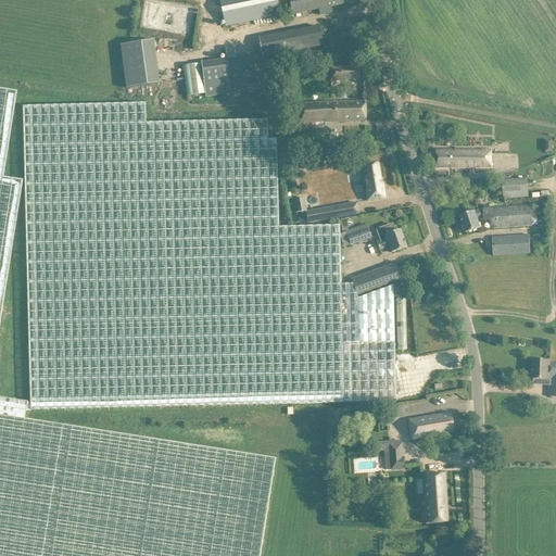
[(352,2),(351,0),(218,0),(225,26),(291,13),(291,15),(352,2)]
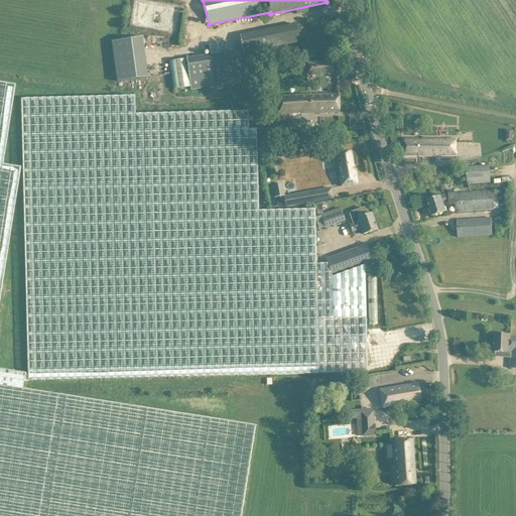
[(243,53),(298,42),(295,24),(239,36),(243,53)]
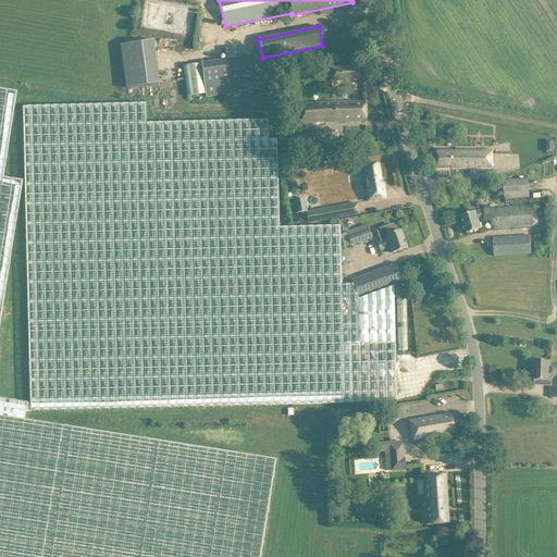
[(159,84),(152,41),(121,46),(126,88),(159,84)]
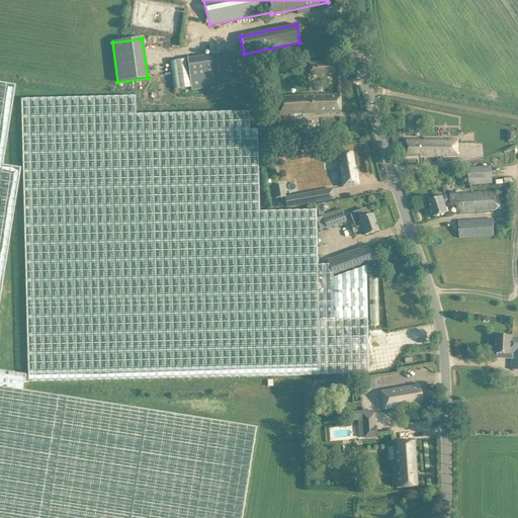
[(236,68),(238,68),(235,53),(235,51),(219,54),(218,44),(208,45),(210,55),(186,58),(191,91),(239,84),(236,68)]
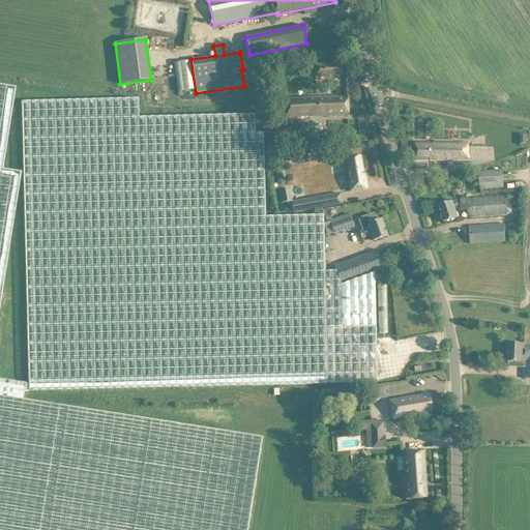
[(194,89),(190,60),(174,63),(177,91),(194,89)]
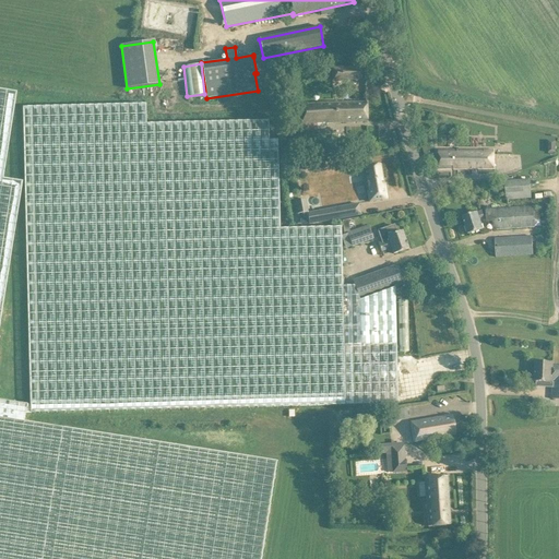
[(361,80),(360,67),(330,69),(331,82),(361,80)]
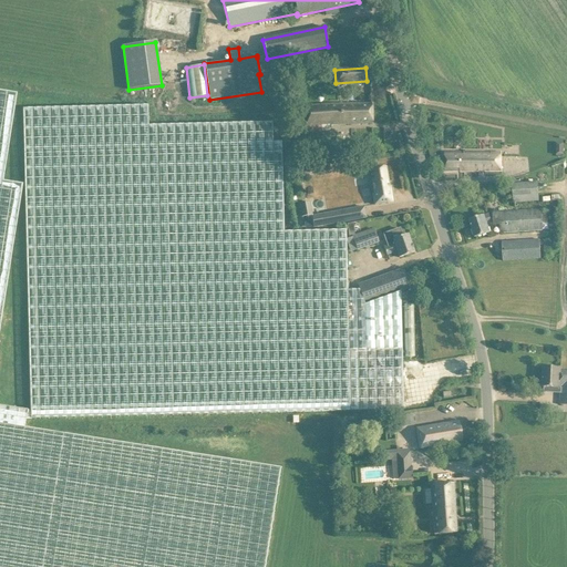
[(0,566),(265,566),(281,468),(24,428),(26,420),(30,420),(30,419),(30,411),(0,405),(0,322),(22,184),(2,181),(17,93),(0,91),(0,566)]
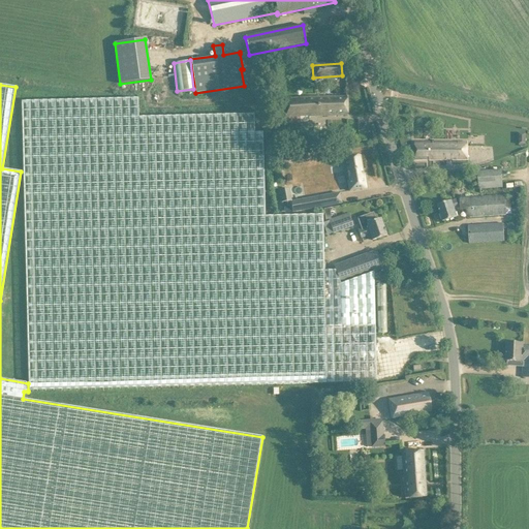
[(284,98),(285,122),(308,122),(308,117),(347,116),(346,97),(307,98),(284,98)]
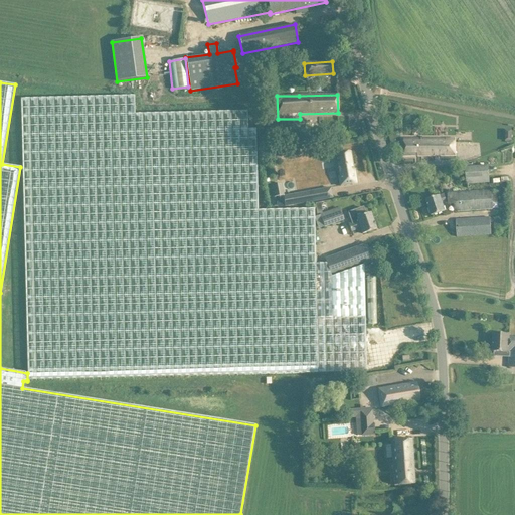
[(325,260),(326,264),(315,264),(313,209),(256,210),(254,129),(246,130),(246,111),(134,114),(133,96),(20,99),(27,373),(27,380),(365,372),(363,265),(372,262),(366,244),(325,260)]
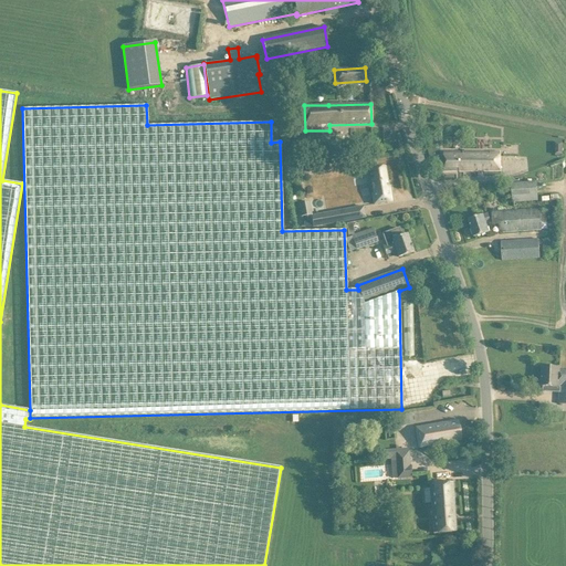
[(444,152),(444,171),(500,169),(500,152),(444,152)]
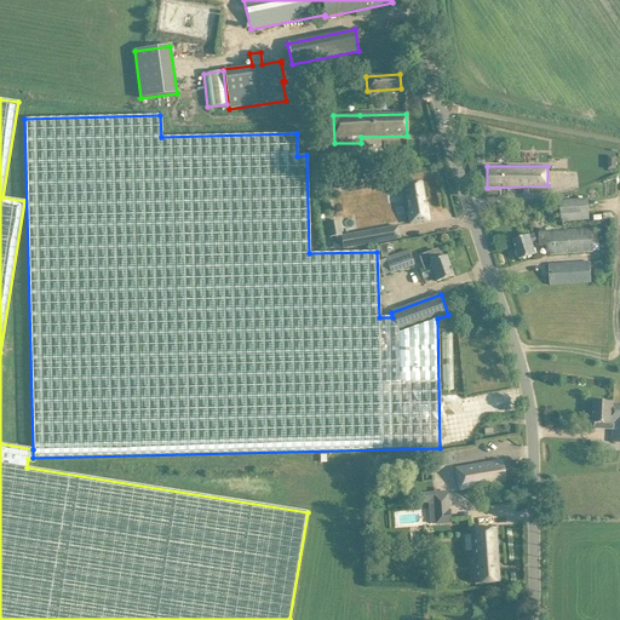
[(403,185),(409,224),(429,220),(423,183),(403,185)]
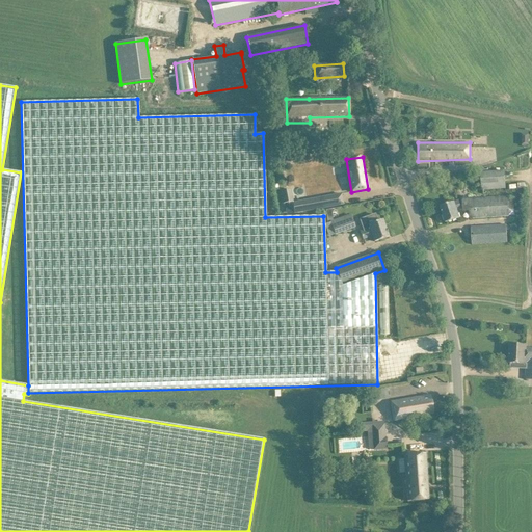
[(481,174),(481,190),(505,188),(504,171),(481,174)]
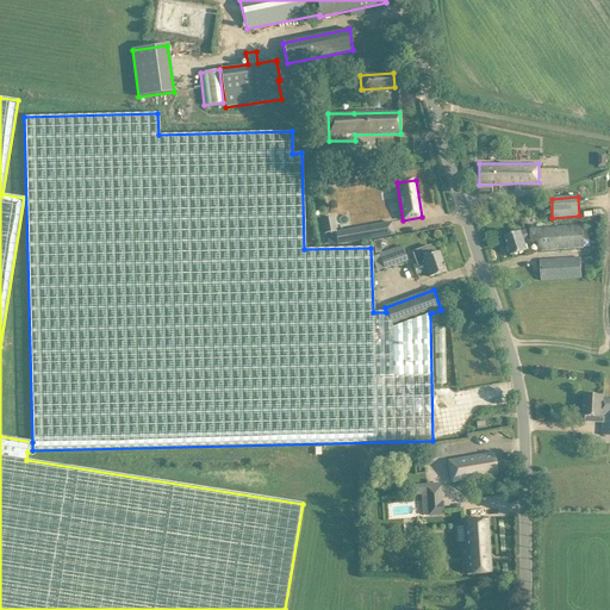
[(334,219),(322,222),(324,234),(330,232),(331,240),(336,238),(335,234),(336,232),(335,231),(334,219)]
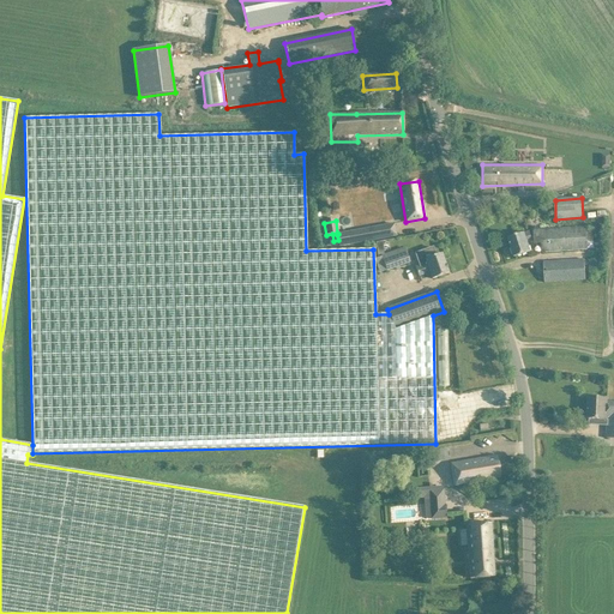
[(338,234),(337,235),(338,240),(339,247),(351,245),(361,242),(396,236),(393,224),(371,229),(359,230),(338,234)]
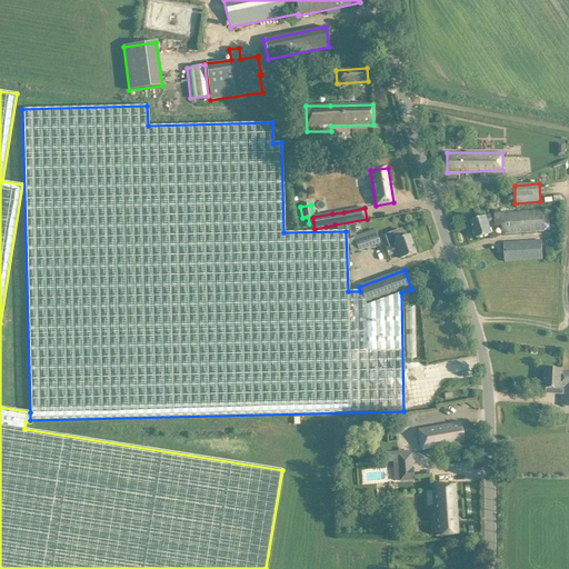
[(495,213),(496,226),(502,225),(502,233),(543,231),(542,211),(495,213)]
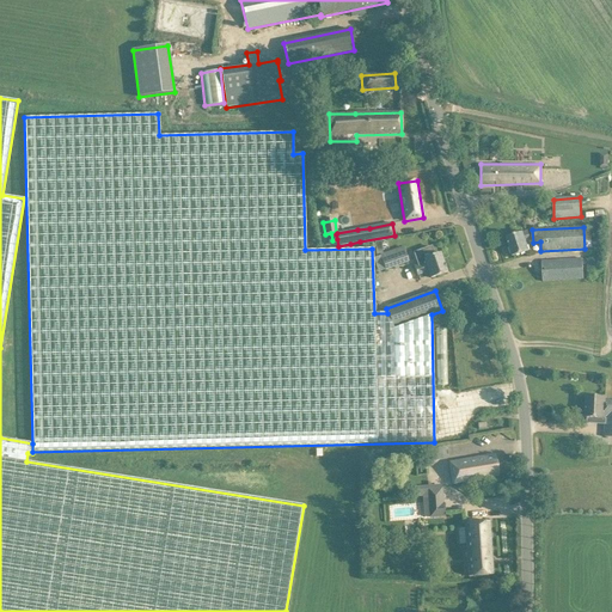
[(525,242),(531,240),(527,231),(522,233),(522,232),(506,238),(513,257),(528,251),(525,242)]
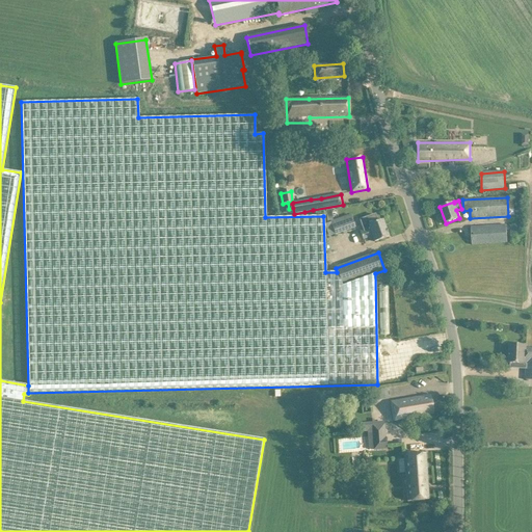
[(330,222),(335,235),(355,228),(351,215),(330,222)]
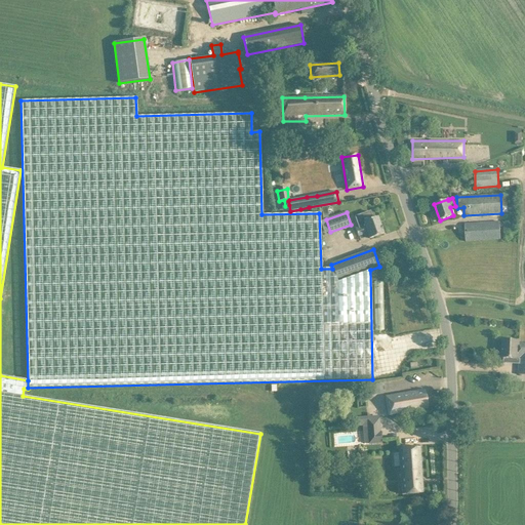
[(365,226),(355,230),(358,237),(367,233),(369,239),(373,237),(384,234),(377,217),(372,218),(369,212),(361,215),(363,221),(365,226)]
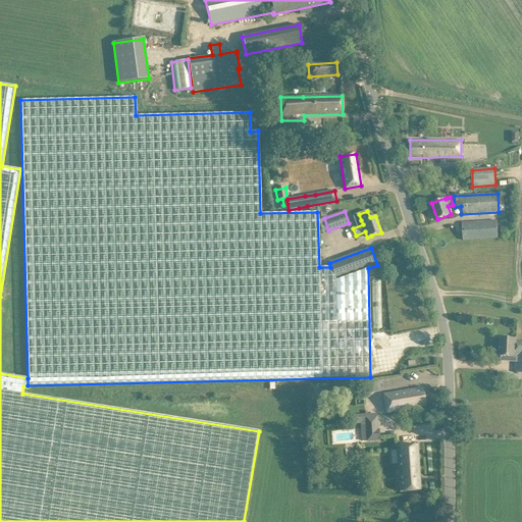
[(462,223),(463,241),(498,239),(497,220),(462,223)]
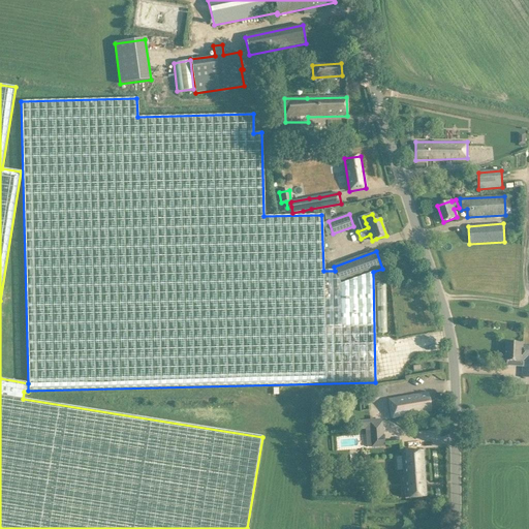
[(506,224),(507,236),(509,236),(509,241),(518,240),(518,236),(520,236),(519,223),(506,224)]
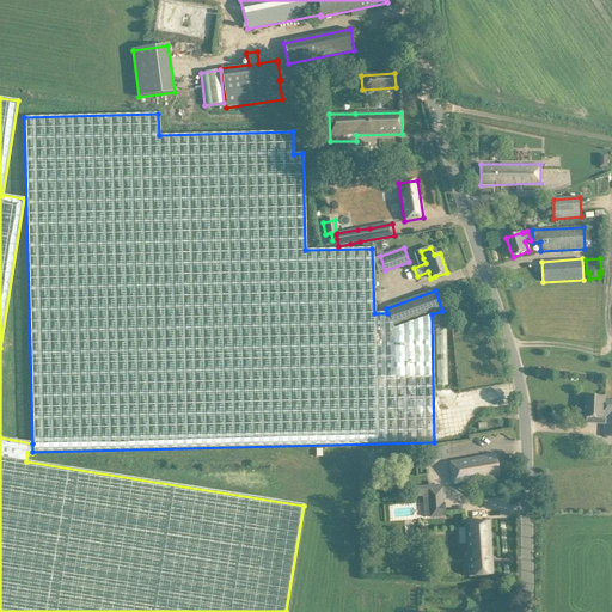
[(606,418),(605,438),(611,438),(611,401),(605,401),(605,397),(587,396),(586,417),(606,418)]
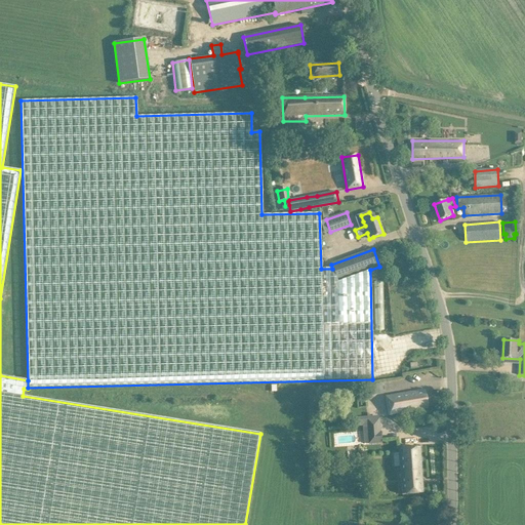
[(363,386),(365,396),(374,394),(372,384),(363,386)]
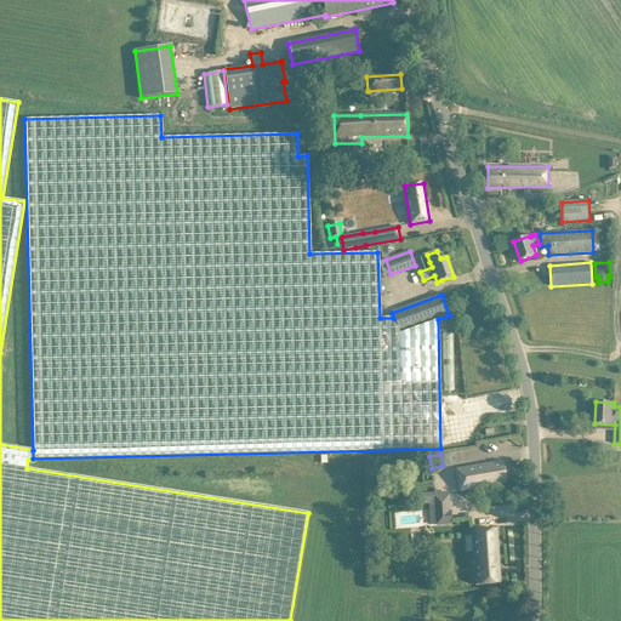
[(456,468),(460,489),(505,483),(502,462),(456,468)]
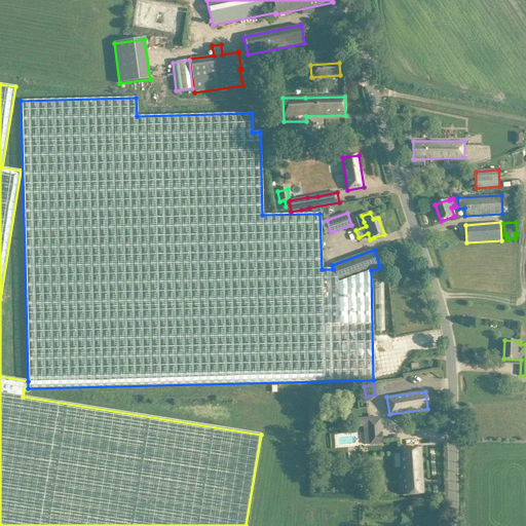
[(369,445),(381,444),(380,434),(368,435),(369,445)]
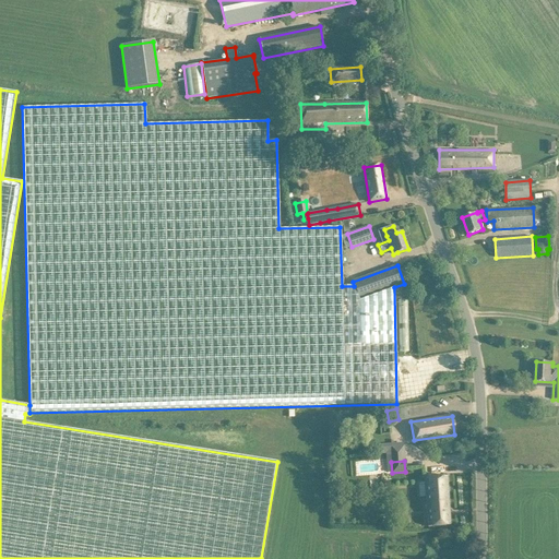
[(447,476),(425,478),(425,483),(426,497),(428,526),(439,526),(450,525),(447,476)]
